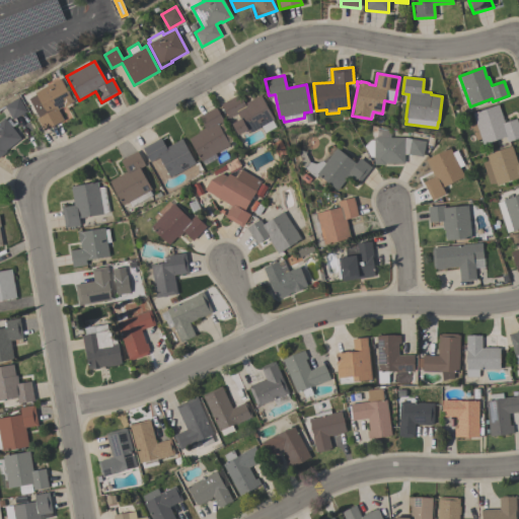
[(34,92),(59,78),(71,98),(72,98),(73,101),(71,102),(71,103),(66,105),(63,107),(63,106),(57,109),(63,120),(44,131),(36,119),(38,118),(27,99),(35,94),(34,92)]
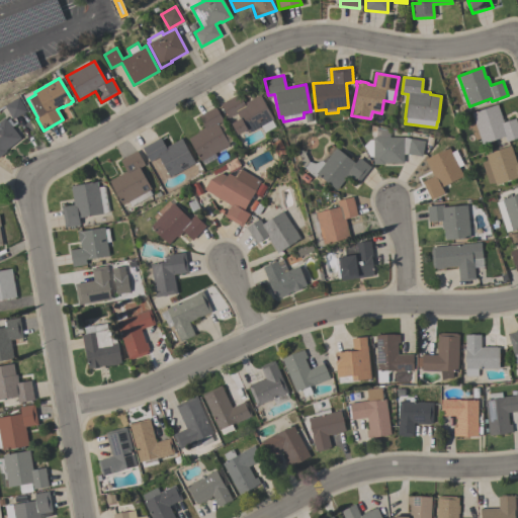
[(239,93),(244,103),(259,94),(273,118),(271,120),(275,126),(264,133),(260,125),(248,134),(246,131),(238,135),(232,123),(240,118),(237,112),(229,117),(221,104),(239,93)]
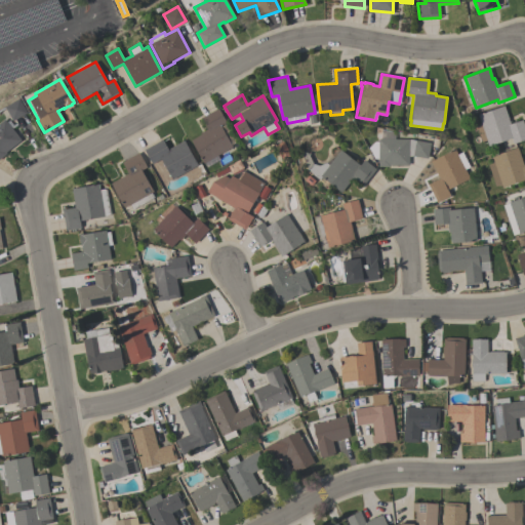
[(4,107),(18,98),(27,113),(12,121),(4,107)]
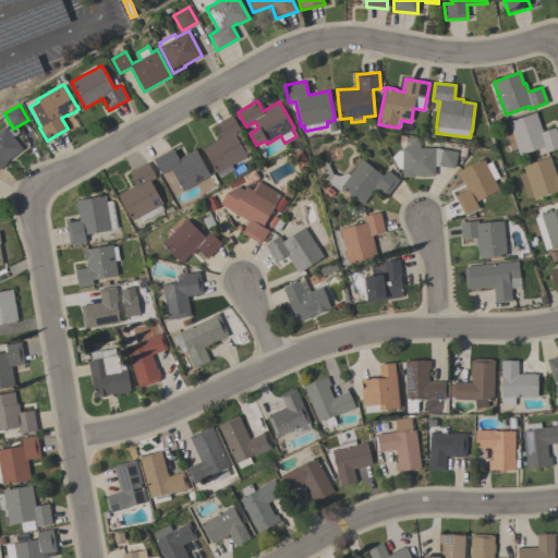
[(542,132),(555,128),(557,137),(557,148),(545,153),(543,147),(519,155),(517,149),(511,152),(509,145),(508,145),(505,134),(511,132),(508,122),(535,112),(542,132)]
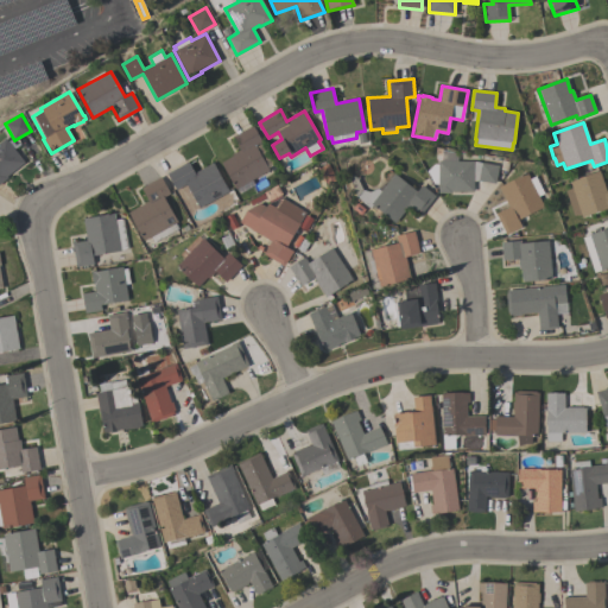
[(221,163),(232,156),(232,154),(240,150),(233,137),(252,125),(261,143),(263,141),(271,157),(270,158),(272,163),(267,166),(270,170),(235,189),(221,163)]
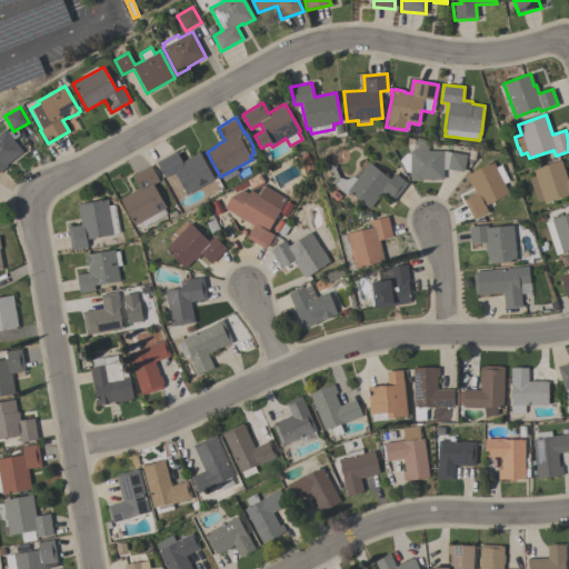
[(22,152),(6,165),(7,167),(0,171),(0,132),(5,129),(22,152)]
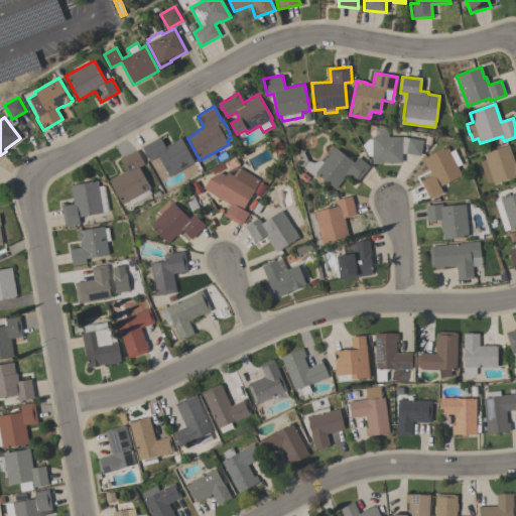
[(159,137),(165,147),(180,138),(194,162),(168,176),(157,156),(149,161),(141,147),(159,137)]
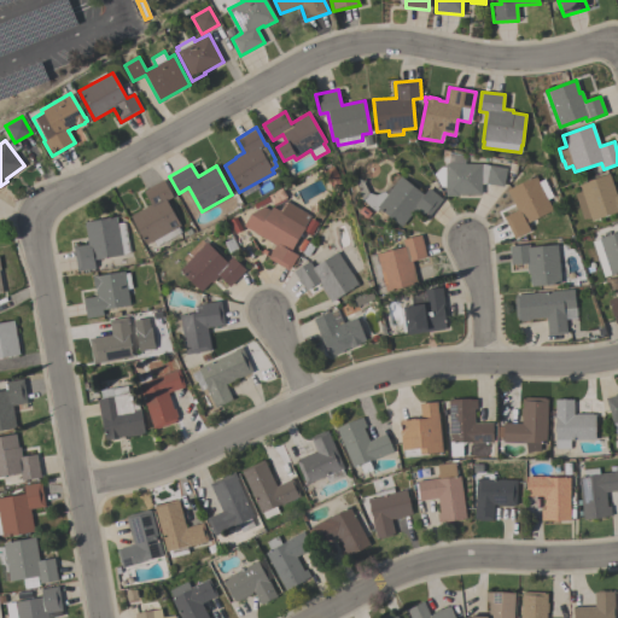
[(445,164),(482,164),(506,168),(503,187),(481,184),(481,196),(458,194),(458,197),(445,197),(445,164)]
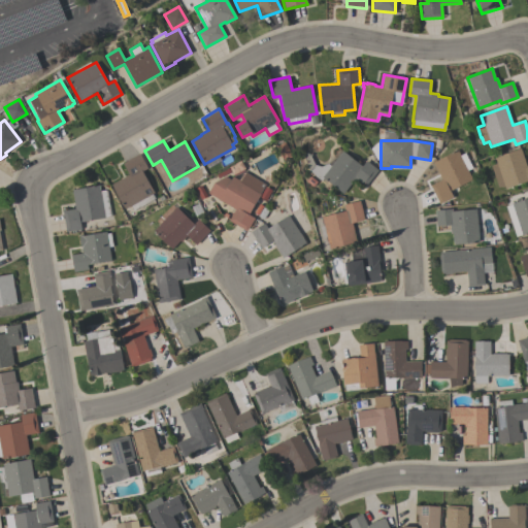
[(292,156),(283,161),(275,146),(285,142),(292,156)]
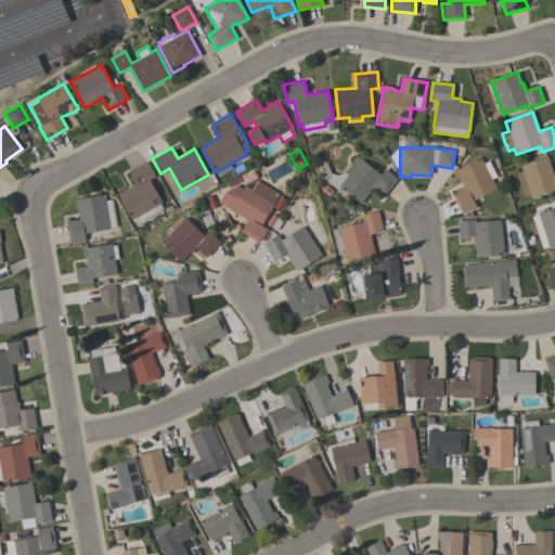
[(515,175),(521,172),(519,165),(546,156),(553,175),(554,173),(554,190),(530,198),(529,195),(523,197),(515,175)]
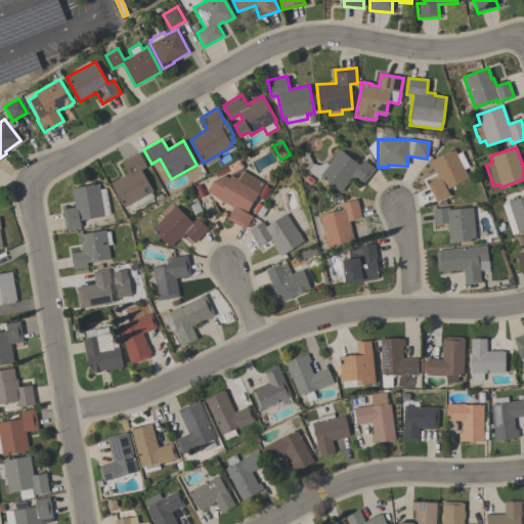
[(438,178),(429,161),(453,148),(456,155),(461,151),(468,167),(464,169),(469,178),(446,189),(449,195),(443,199),(444,201),(437,204),(427,184),(438,178)]
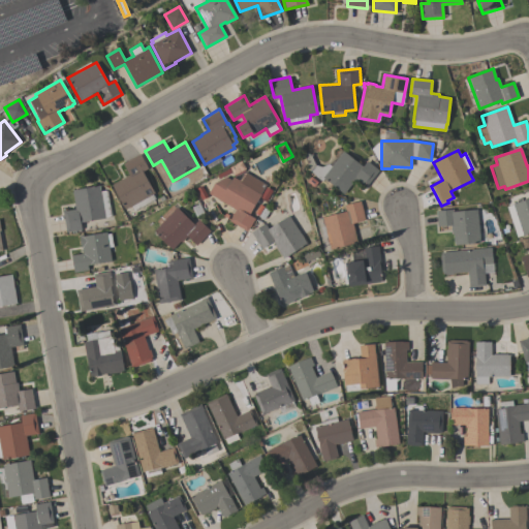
[(365,187),(354,179),(344,193),(323,179),(321,181),(315,177),(310,172),(307,165),(305,160),(305,155),(306,152),(312,155),(311,157),(312,157),(315,165),(320,166),(329,164),(331,166),(342,151),(362,166),(366,161),(378,170),(365,187)]
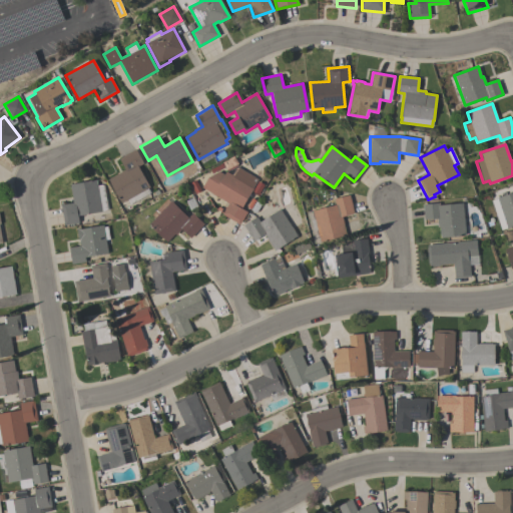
[(143,163),(138,166),(149,187),(147,188),(150,193),(129,204),(127,199),(120,203),(107,179),(125,169),(118,158),(135,149),(143,163)]
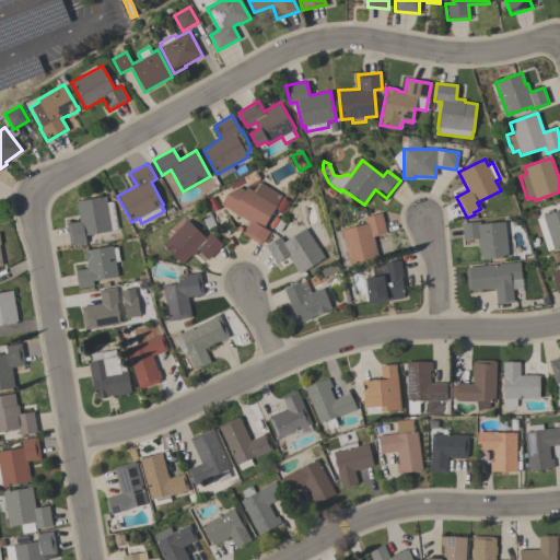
[(264,228),(269,231),(261,245),(242,234),(248,222),(220,205),(226,194),(238,187),(244,190),(246,187),(253,190),(258,182),(281,196),(280,197),(287,200),(279,212),(275,209),(264,228)]
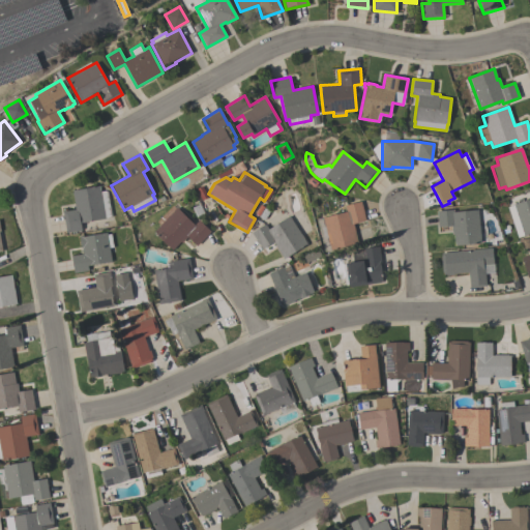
[(62,211),(76,209),(71,190),(99,185),(100,193),(107,190),(111,217),(80,223),(81,230),(66,233),(62,211)]
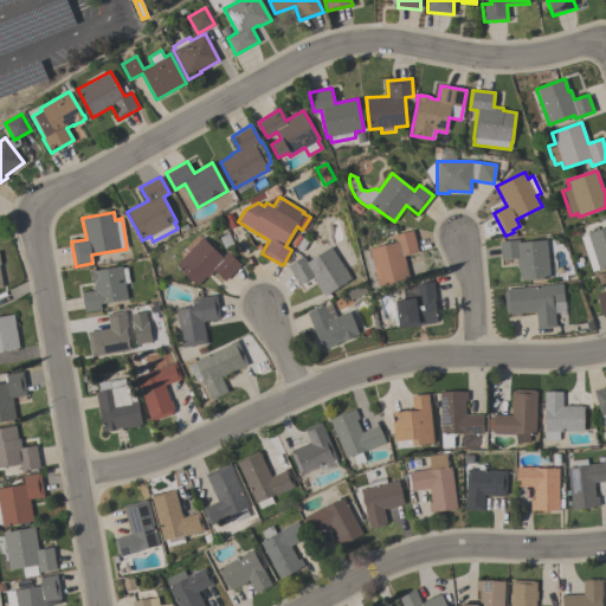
[(605,268),(592,272),(588,260),(586,260),(579,238),(586,236),(585,233),(605,226),(605,268)]
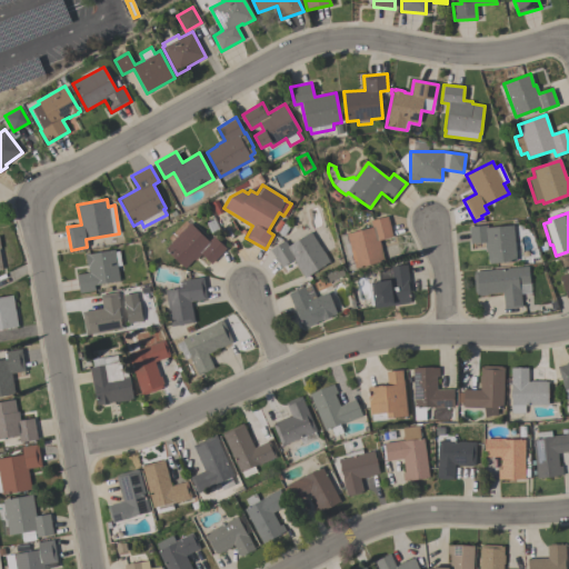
[(392,237),(379,240),(383,261),(355,269),(353,262),(347,263),(343,253),(350,251),(346,233),(371,227),(370,221),(387,217),(392,237)]
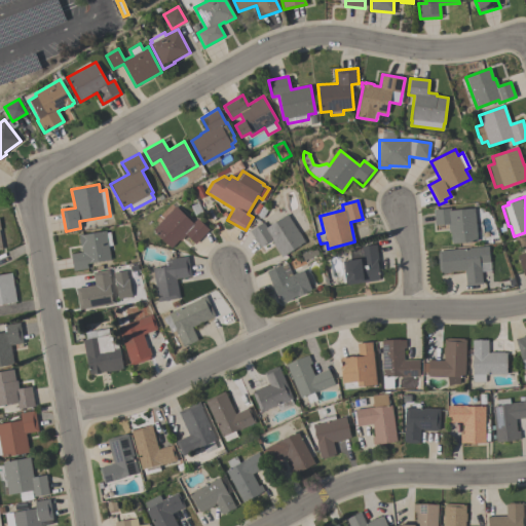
[(155,220),(171,204),(174,208),(175,205),(192,223),(197,218),(209,230),(195,245),(186,235),(180,241),(179,240),(171,249),(152,229),(158,223),(155,220)]
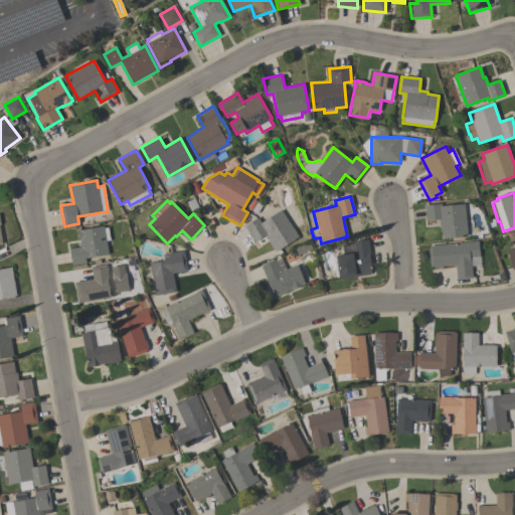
[(470,214),(472,235),(442,238),(441,227),(439,227),(438,219),(425,220),(423,205),(440,203),(441,205),(464,203),(465,215),(470,214)]
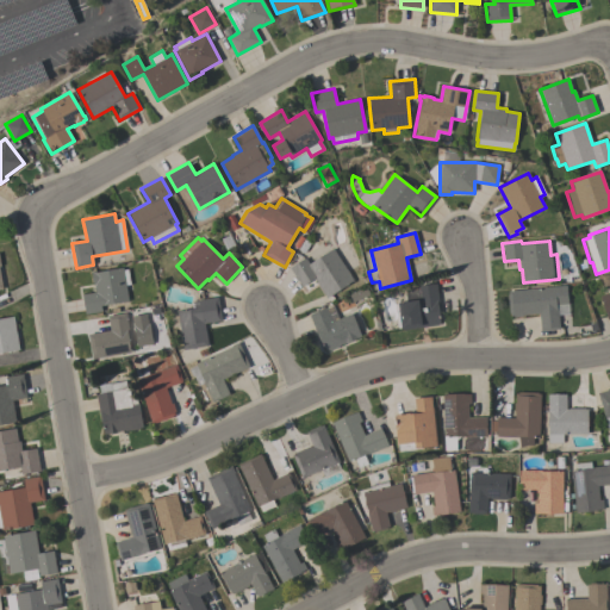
[(290,268),(305,257),(309,263),(332,249),(353,281),(327,298),(313,279),(302,287),(290,268)]
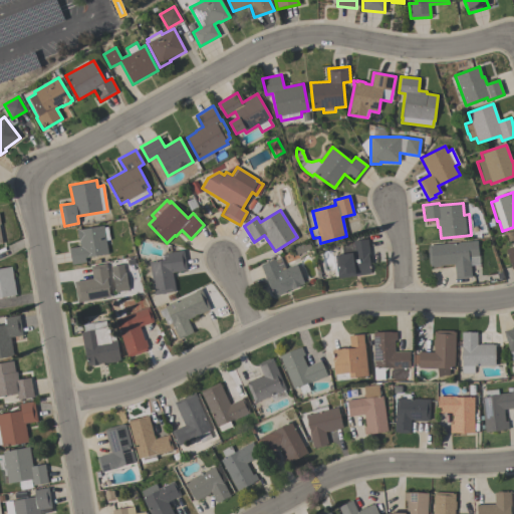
[(68,248),(80,246),(79,241),(78,241),(78,237),(77,237),(76,229),(80,229),(103,226),(103,228),(107,227),(109,240),(105,241),(107,254),(84,258),(85,262),(71,265),(68,248)]
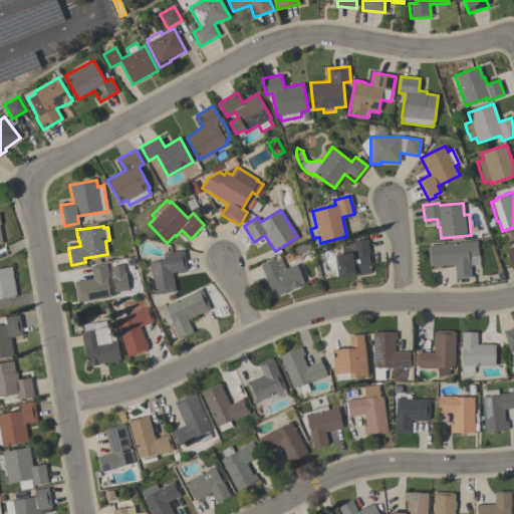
[(369,254),(368,254),(370,272),(368,273),(369,274),(339,278),(339,277),(338,277),(337,276),(335,277),(333,257),(335,256),(334,255),(342,254),(340,244),(352,242),(352,241),(367,239),(369,254)]
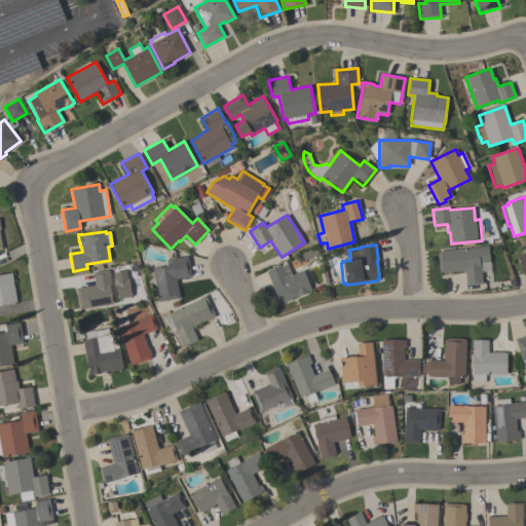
[(488,247),(489,265),(480,266),(482,284),(465,286),(464,270),(450,272),(450,273),(442,273),(442,272),(440,272),(440,270),(439,270),(437,254),(438,254),(438,251),(488,247)]
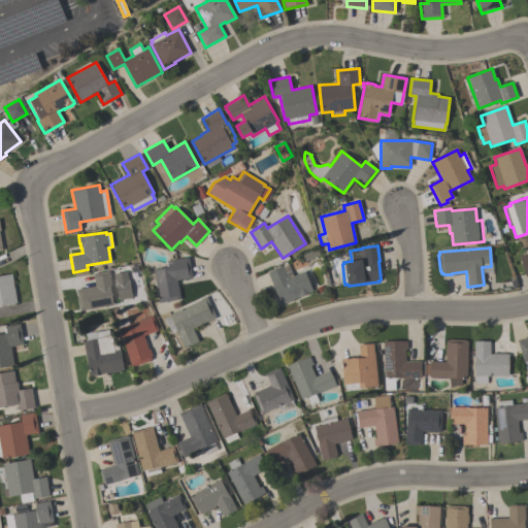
[(527,275),(526,276),(519,256),(527,253),(527,275)]
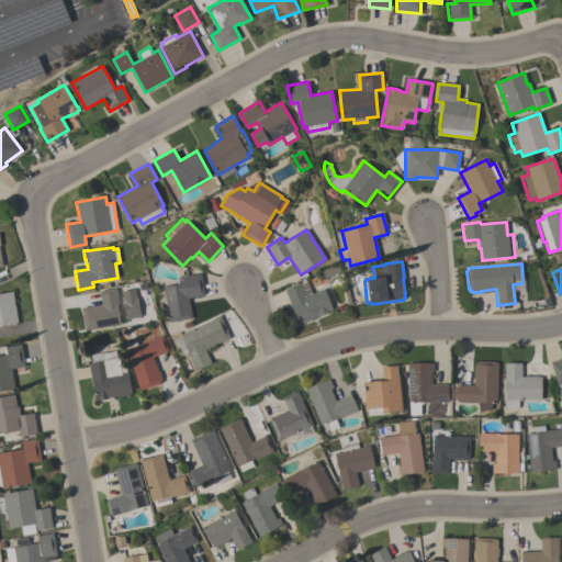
[(163,287),(176,284),(175,278),(200,273),(204,295),(188,299),(191,318),(168,323),(163,287)]
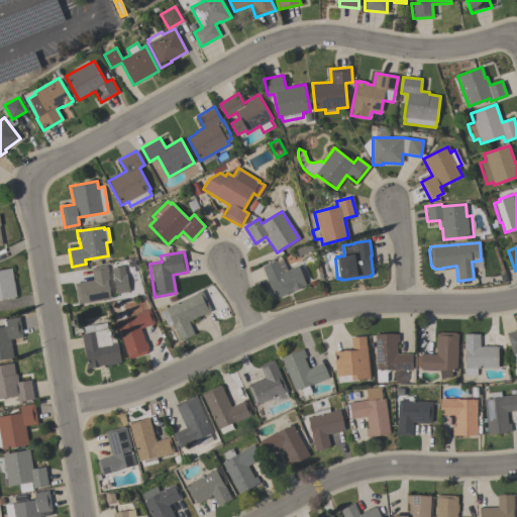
[(287,271),(298,266),(306,286),(291,292),(291,291),(287,293),(287,294),(278,298),(278,297),(275,298),(271,287),(270,287),(262,267),(276,261),(276,262),(282,260),(287,271)]
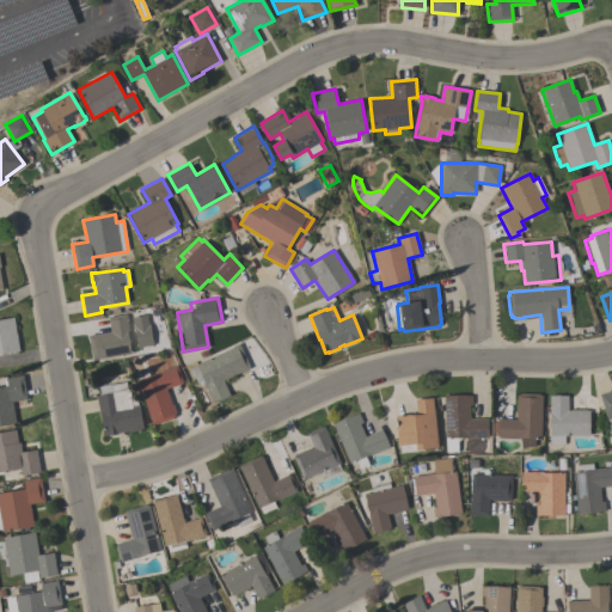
[(92,360),(87,335),(110,331),(108,317),(127,313),(127,318),(128,324),(134,323),(138,342),(129,344),(130,354),(92,360)]
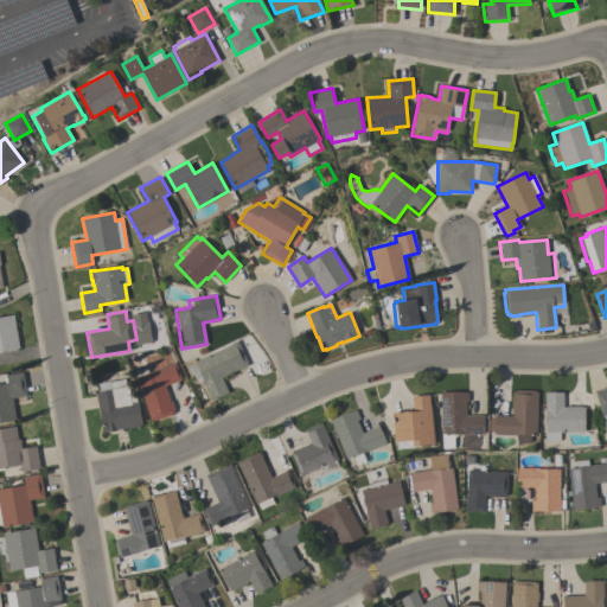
[(149,343),(146,312),(131,314),(134,345),(149,343)]
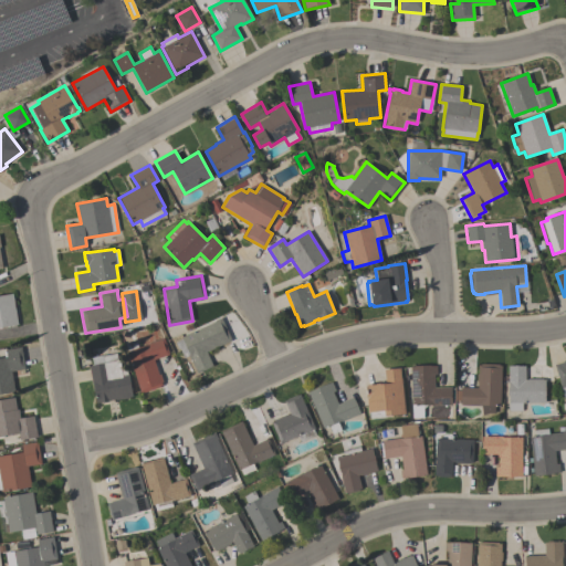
[(18,325),(0,327),(0,295),(12,294),(18,325)]
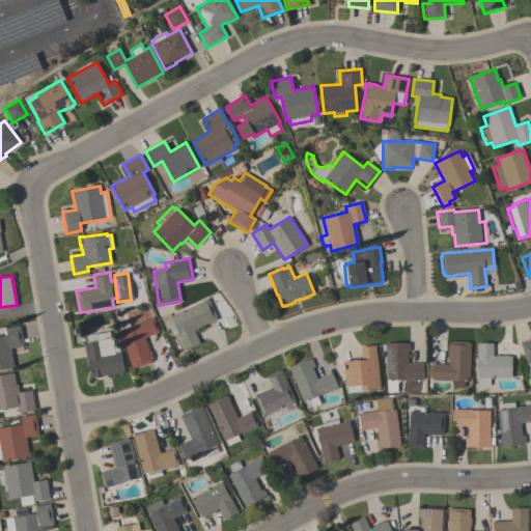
[(217,319),(193,331),(199,343),(185,351),(176,334),(172,336),(168,327),(167,328),(164,322),(170,318),(169,316),(201,302),(201,301),(206,298),(217,319)]
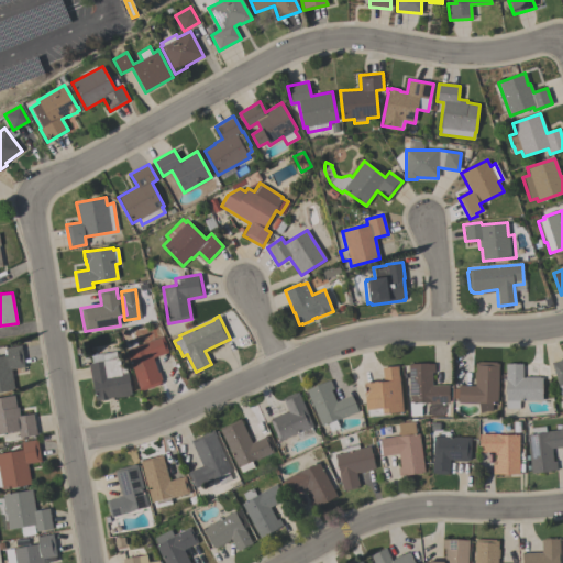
[(125,350),(127,349),(124,342),(134,339),(138,345),(145,343),(145,342),(162,337),(167,352),(152,357),(157,373),(159,372),(162,381),(161,381),(161,383),(158,384),(158,385),(143,390),(142,389),(140,390),(125,350)]
